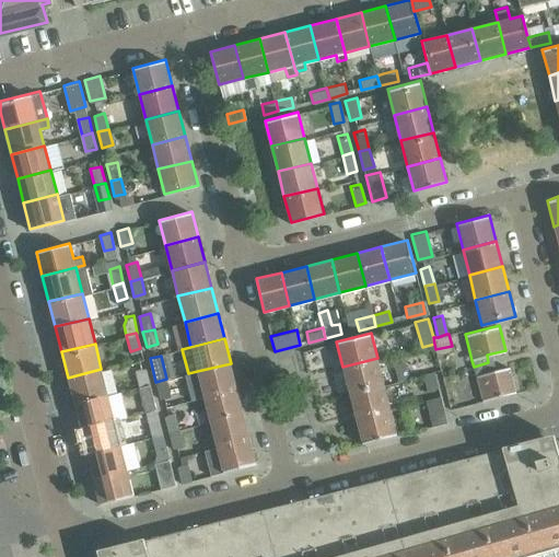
[(350,393),(384,384),(377,358),(342,367),(350,393)]
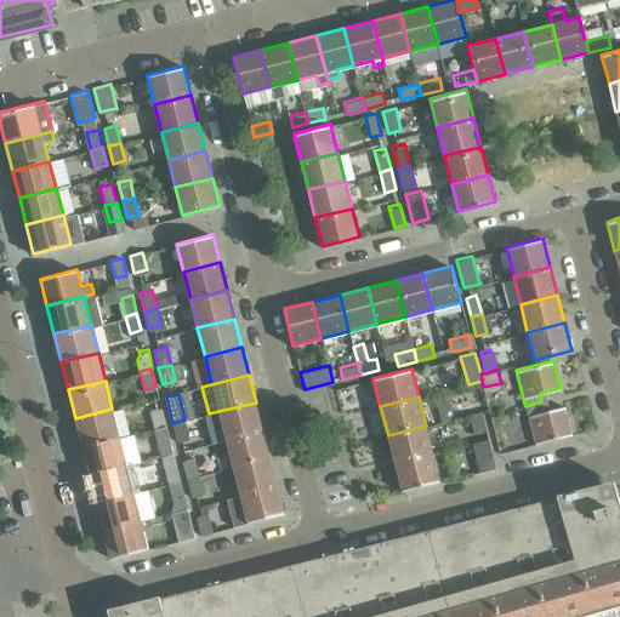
[(436,403),(441,422),(453,418),(448,400),(436,403)]
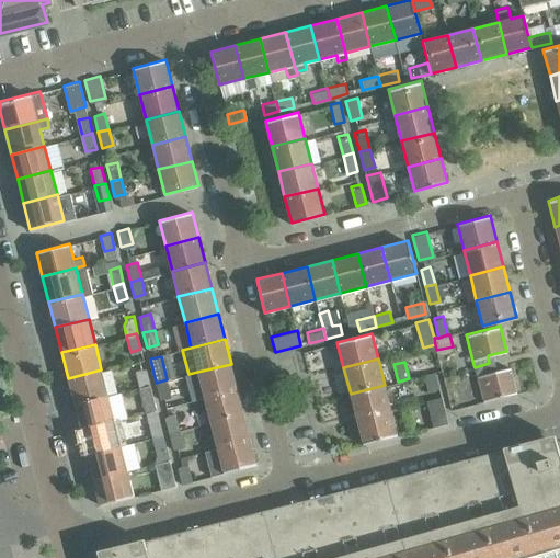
[(483,400),(516,391),(510,366),(491,371),(489,363),(475,367),(483,400)]
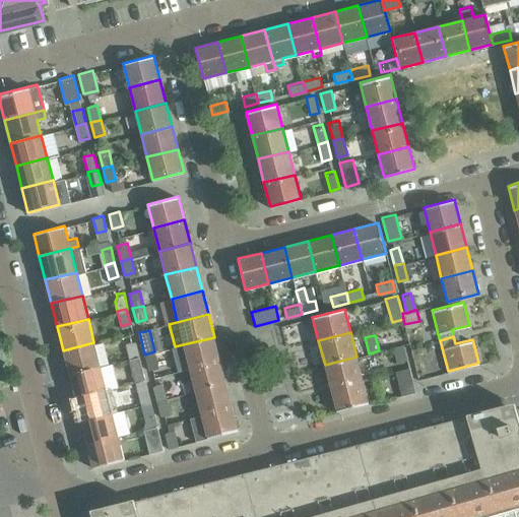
[(189,369),(220,361),(214,337),(183,344),(189,369)]
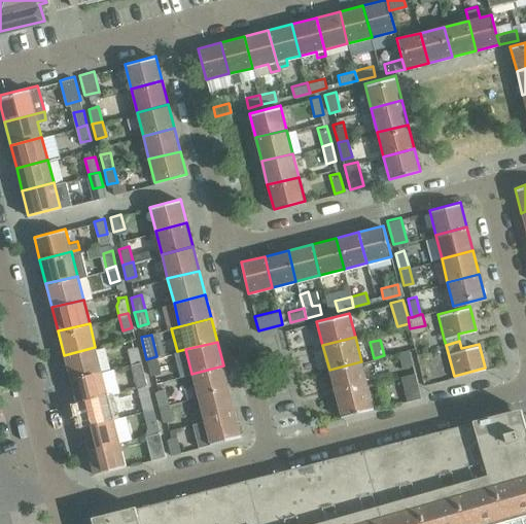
[(140,361),(136,346),(127,348),(131,363),(140,361)]
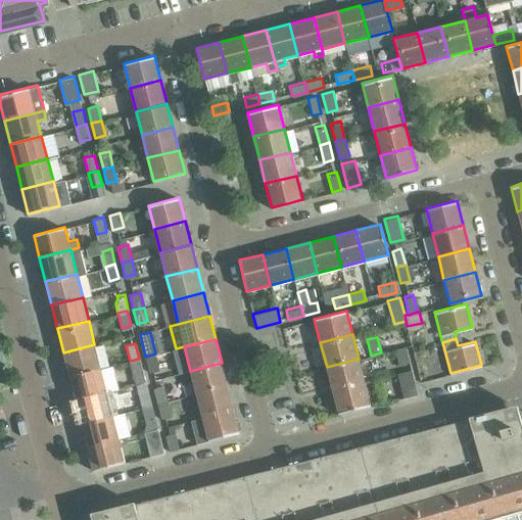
[(69,376),(100,369),(94,344),(63,352),(69,376)]
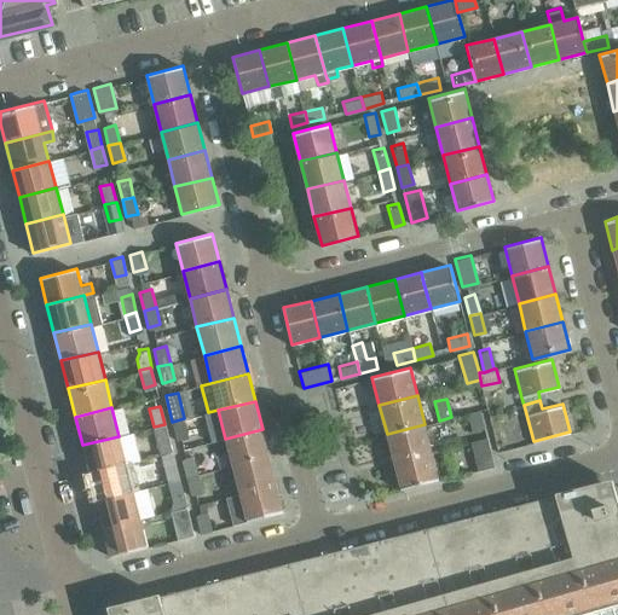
[(467,412),(472,430),(484,427),(479,408),(467,412)]
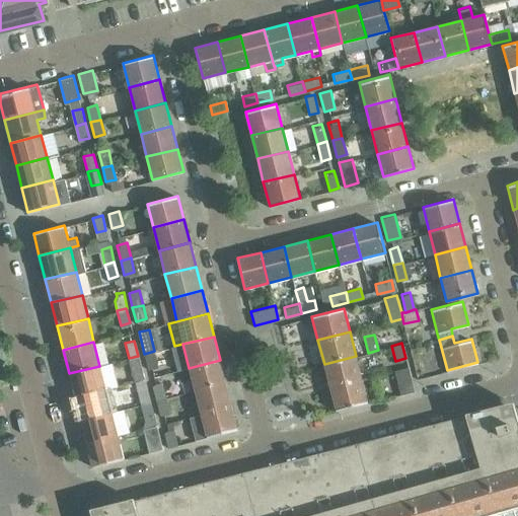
[(144,354),(148,368),(158,366),(154,351),(144,354)]
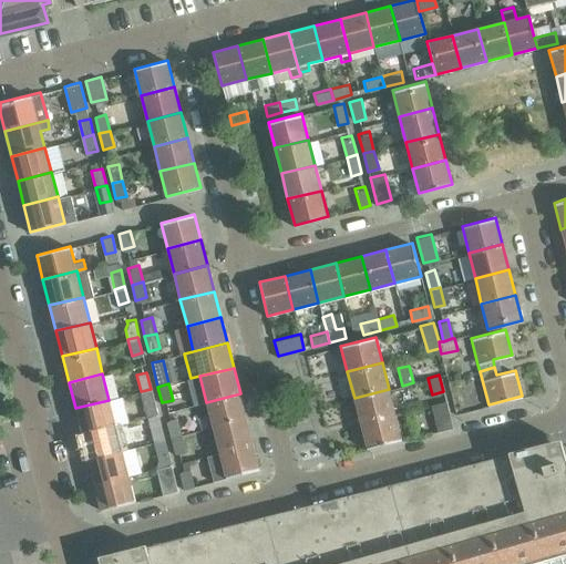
[(157,413),(155,404),(151,389),(141,391),(145,407),(147,417),(157,413)]
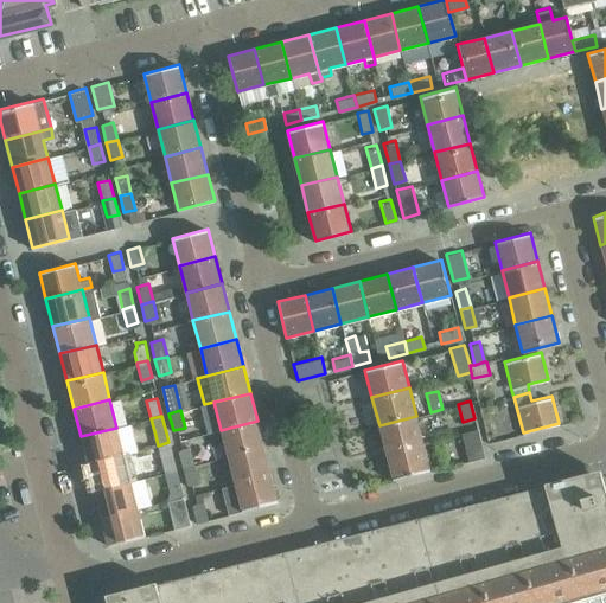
[(387,453),(423,443),(416,416),(380,425),(387,453)]
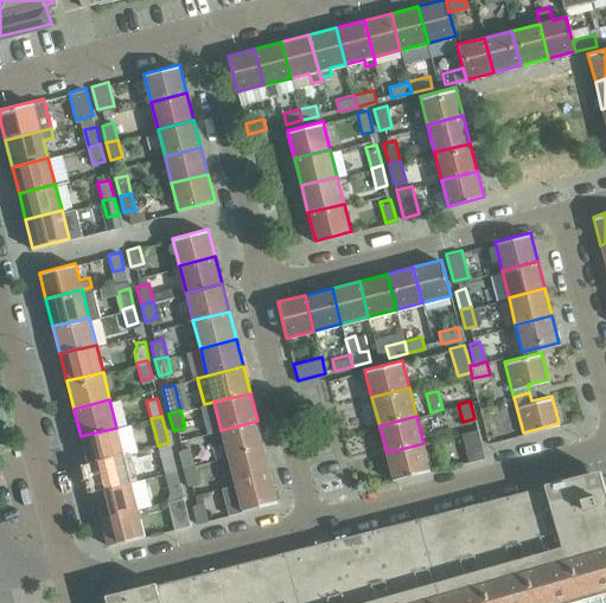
[(228,457),(265,448),(257,421),(221,430),(228,457)]
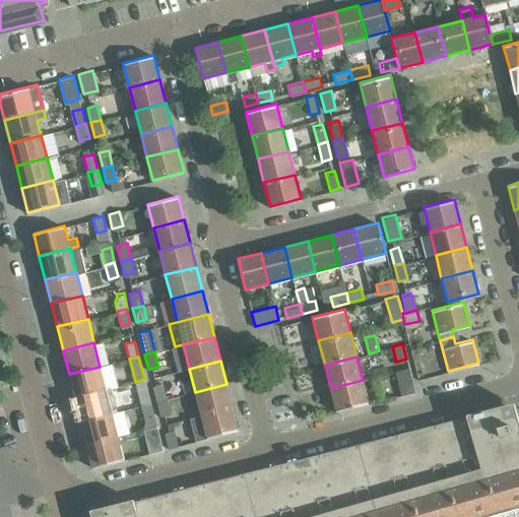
[(75,397),(106,389),(100,367),(69,374),(75,397)]
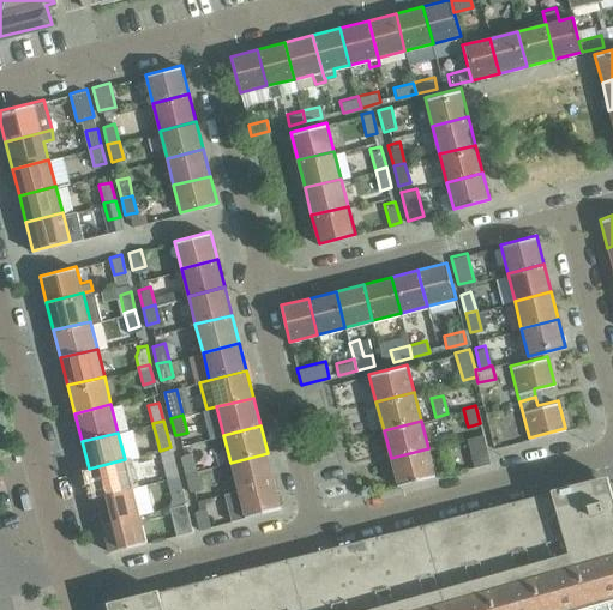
[(490,461),(486,448),(482,433),(467,436),(474,465),(490,461)]
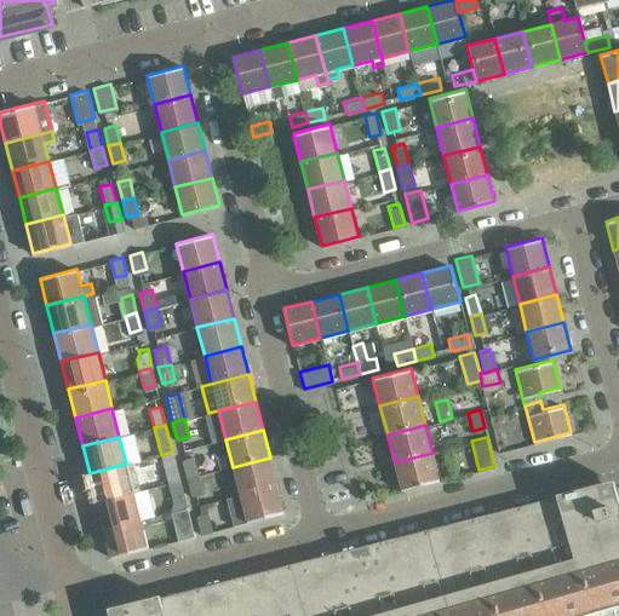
[(168,483),(179,481),(172,452),(161,455),(168,483)]
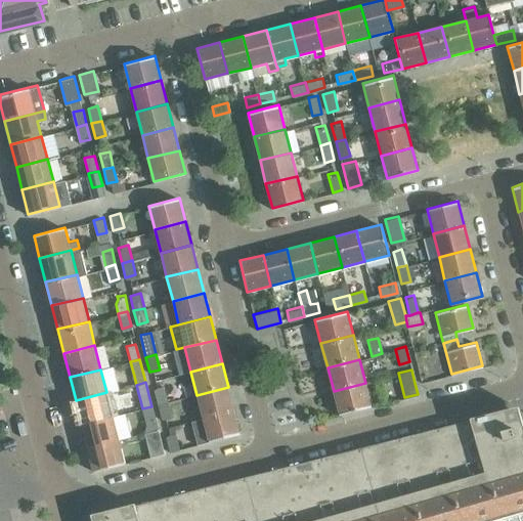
[(339,414),(371,405),(365,383),(334,391),(339,414)]
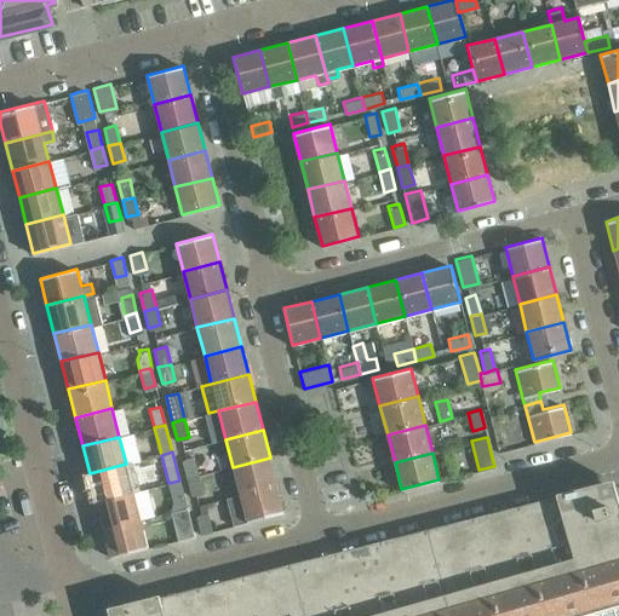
[(240,495),(278,485),(270,458),(233,467),(240,495)]
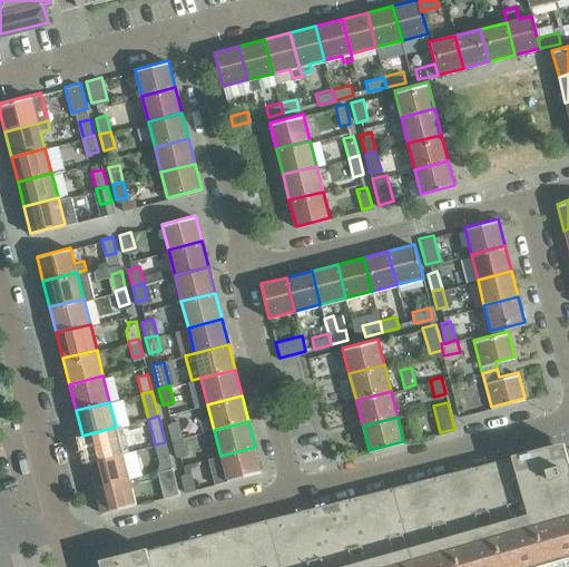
[(172,440),(183,438),(178,422),(168,424),(172,440)]
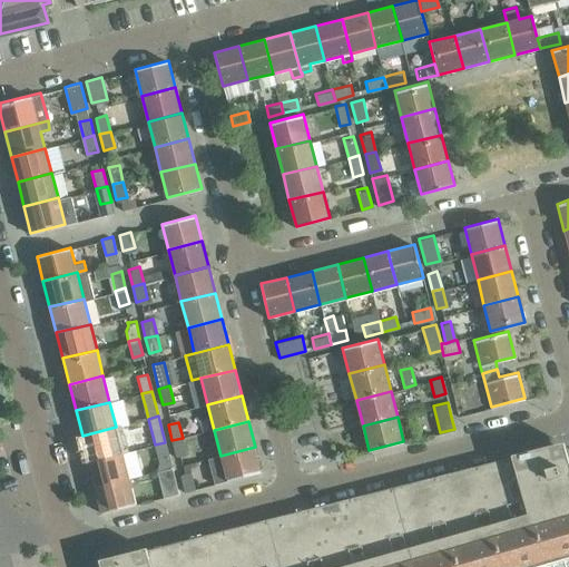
[(89,462),(123,452),(116,427),(82,436),(89,462)]
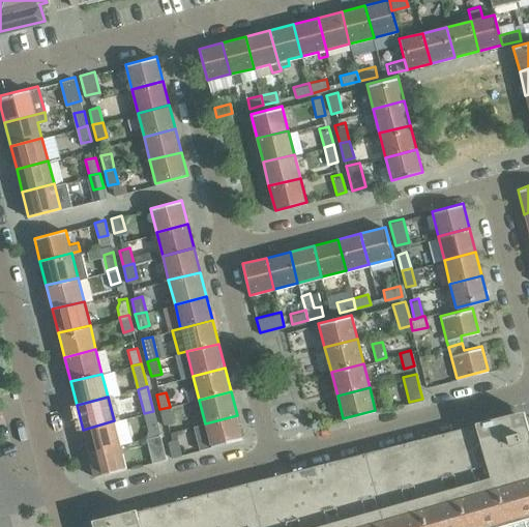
[(170,407),(159,409),(164,425),(174,421),(170,407)]
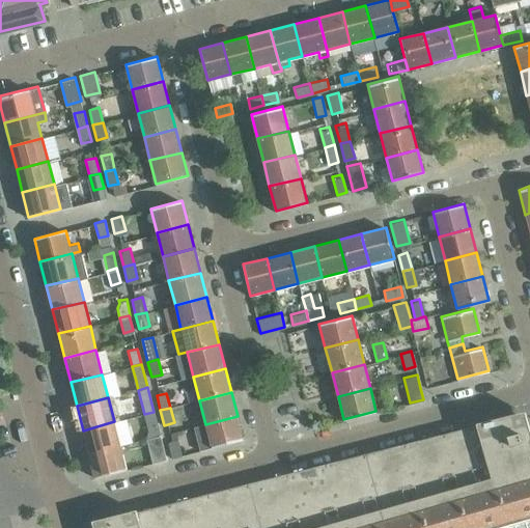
[(154,412),(144,414),(148,429),(158,426),(154,412)]
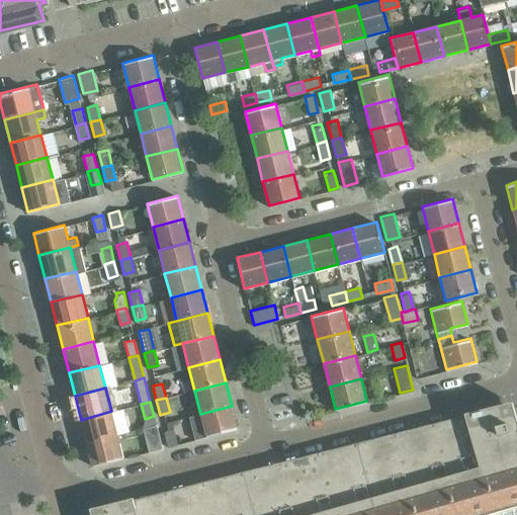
[(516,514),(516,425),(512,407),(506,404),(501,405),(99,507),(96,507),(93,513),(93,514),(516,514)]
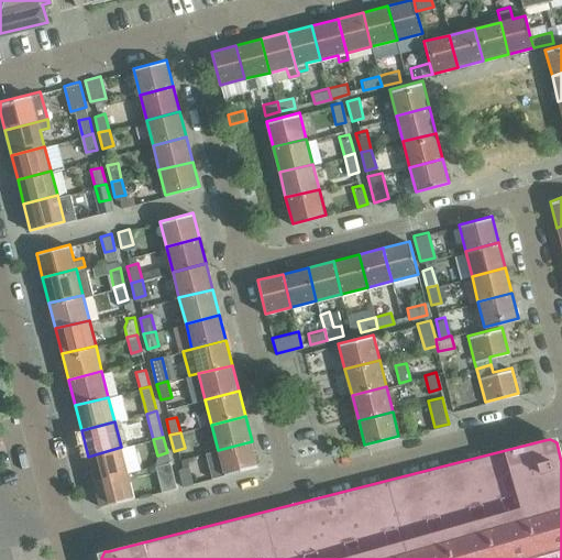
[(224,474),(257,465),(252,441),(218,450),(224,474)]
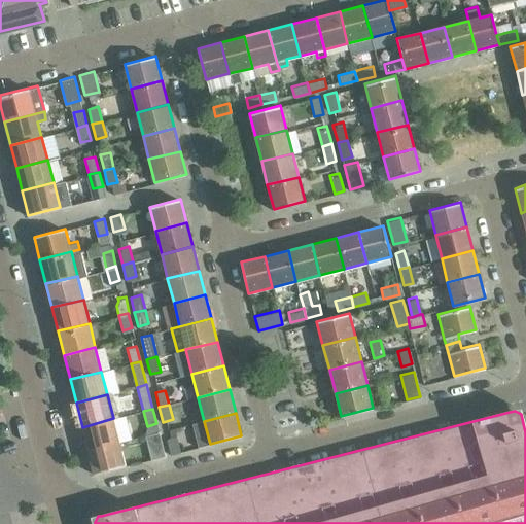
[(89,451),(119,443),(113,418),(82,427),(89,451)]
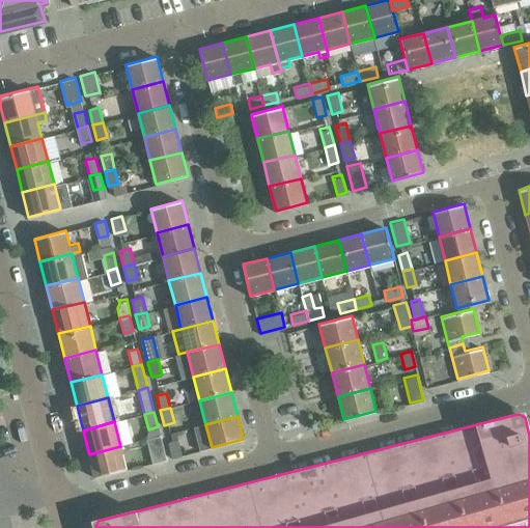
[(160,435),(146,438),(152,462),(166,459),(160,435)]
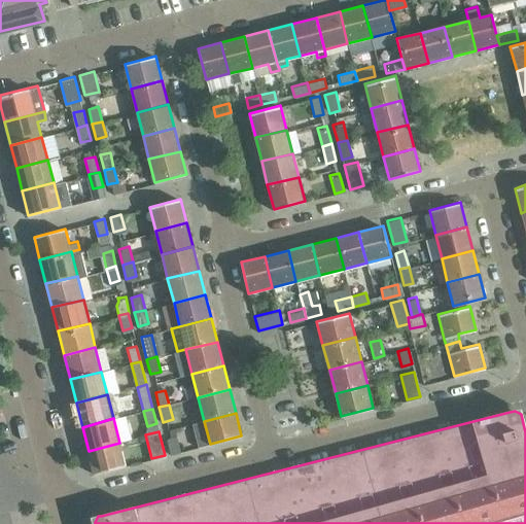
[(171,453),(180,451),(176,434),(170,435),(167,438),(171,453)]
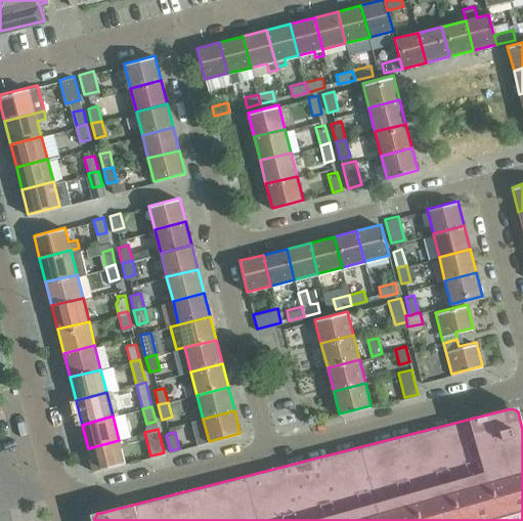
[(94,471),(125,463),(119,440),(88,448),(94,471)]
